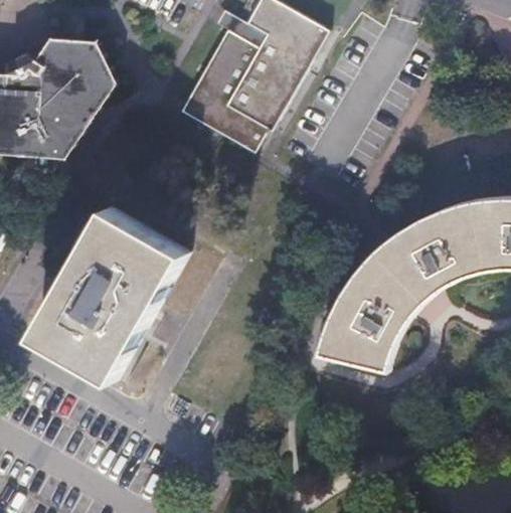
[(241,37),(228,29),(180,110),(254,155),(265,137),(319,57),(332,35),(275,0),(264,0),(249,24),(241,37)]
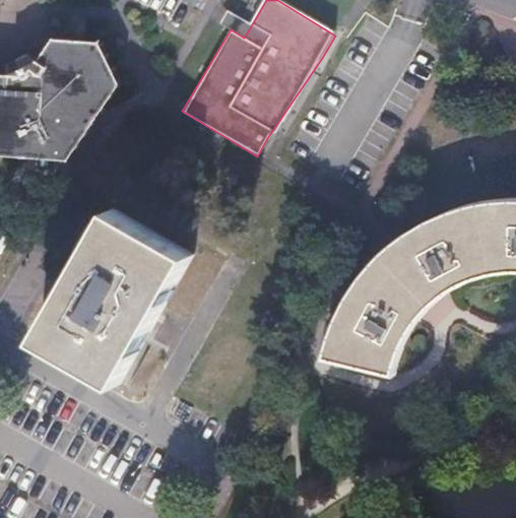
[(231,11),(222,24),(231,29),(244,38),(252,24),(231,11)]
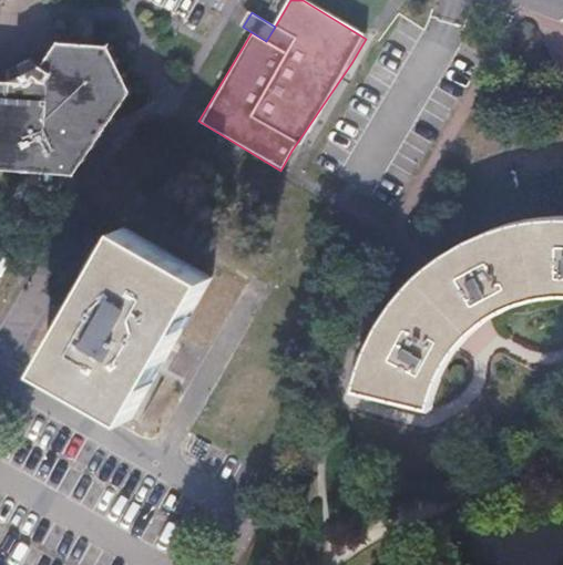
[(0,175),(65,182),(114,96),(91,53),(40,48),(28,70),(18,63),(7,69),(0,71),(0,175)]
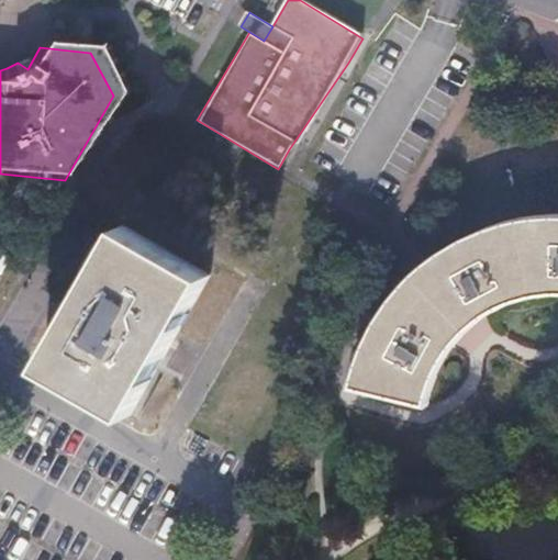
[(447,244),(435,252),(425,259),(413,269),(404,276),(398,283),(390,292),(380,305),(372,316),(361,336),(350,364),(359,367),(356,380),(406,392),(410,381),(415,382),(419,374),(424,362),(432,348),(442,336),(453,324),(464,315),(472,308),(484,301),(497,295),(510,291),(523,288),(537,286),(554,286),(557,286),(557,216),(554,216),(538,216),(521,219),(505,222),(489,226),(475,231),(458,238),(447,244)]
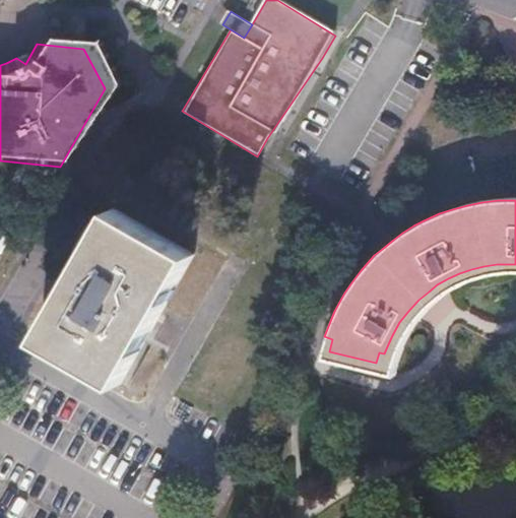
[(108,210),(85,250),(35,341),(113,386),(187,257),(108,210)]
